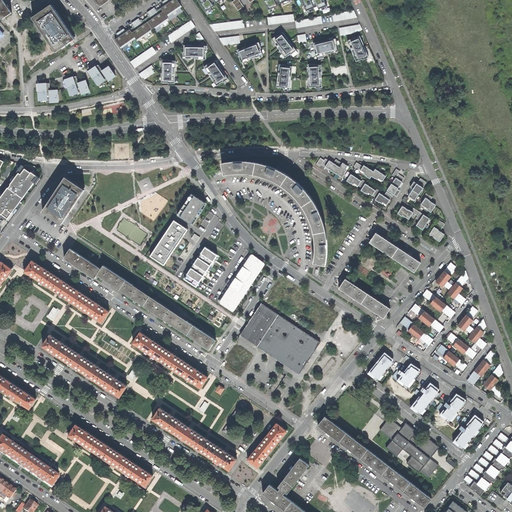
[(0,0),(0,15),(2,19),(12,12),(8,6),(3,0),(0,0)]
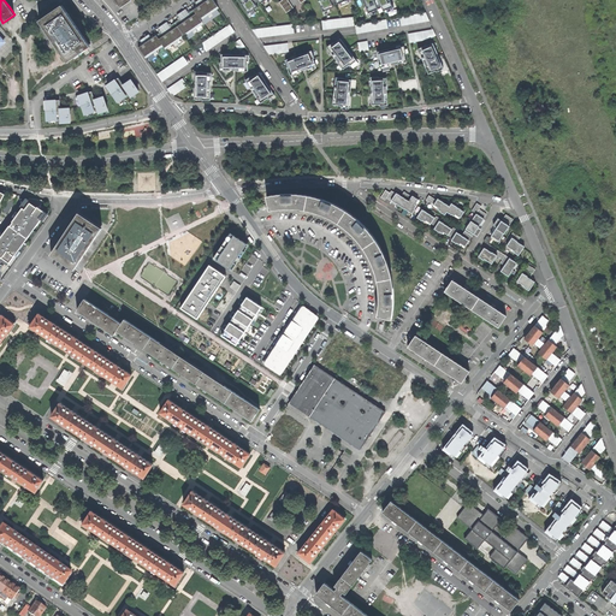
[(143,40),(140,42),(143,46),(140,47),(146,55),(165,43),(167,47),(201,24),(199,21),(217,10),(209,0),(200,0),(197,3),(183,11),(179,13),(165,23),(160,27),(157,29),(160,35),(154,39),(152,35),(148,37),(143,40)]
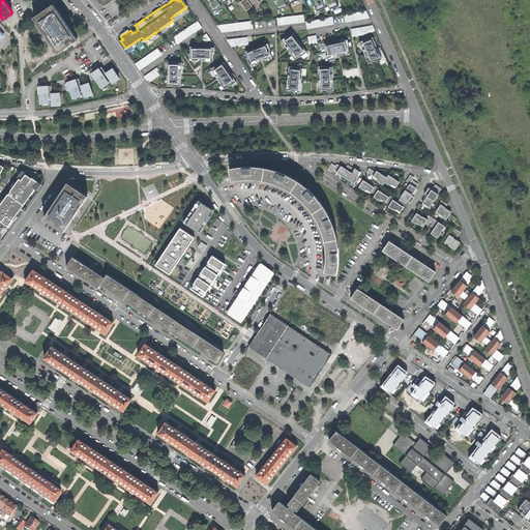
[(203,0),(212,13),(222,7),(215,0),(203,0)]
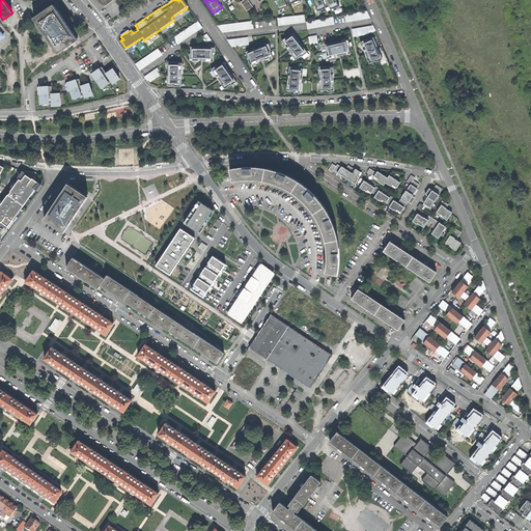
[(275,0),(280,10),(287,8),(283,0),(275,0)]
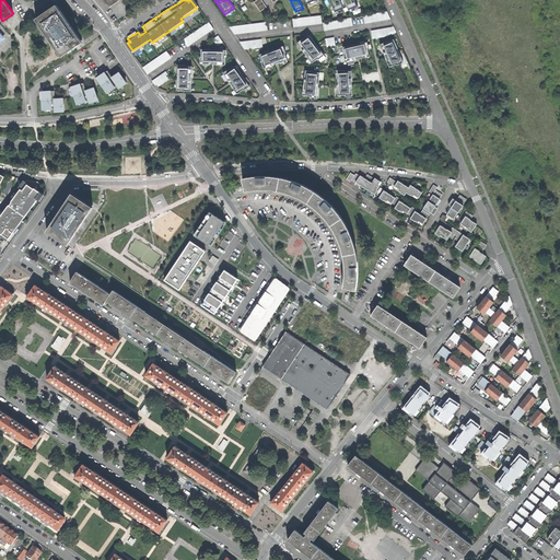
[(340,0),(333,0),(337,11),(345,8),(340,0)]
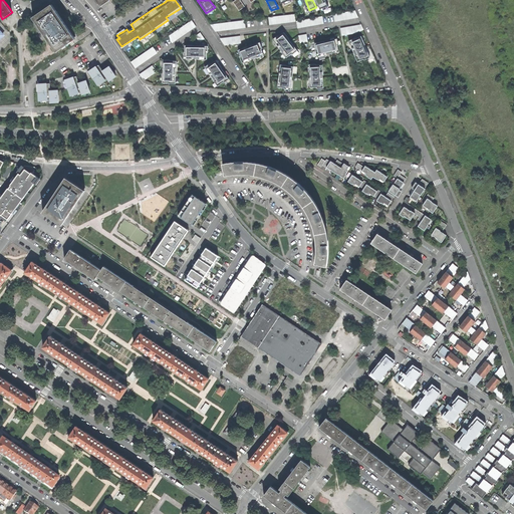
[(326,0),(317,0),(322,10),(329,7),(326,0)]
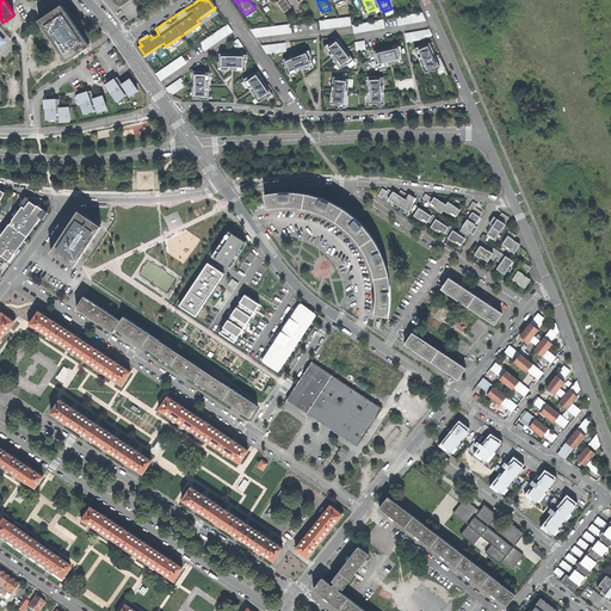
[(63,6),(41,22),(69,63),(92,48),(78,26),(63,6)]
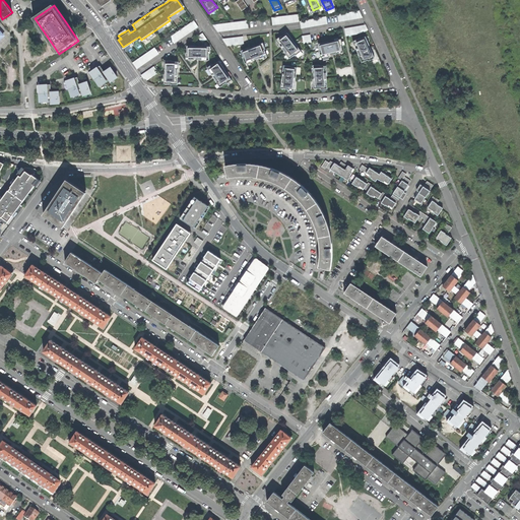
[(338,14),(339,22),(364,18),(361,10),(338,14)]
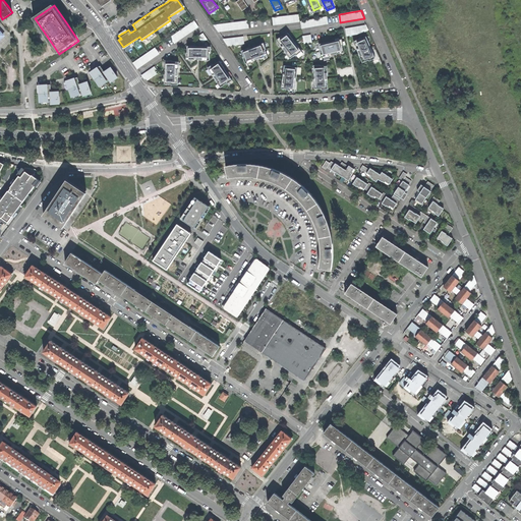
[(273,18),(274,25),(301,22),(300,15),(273,18)]
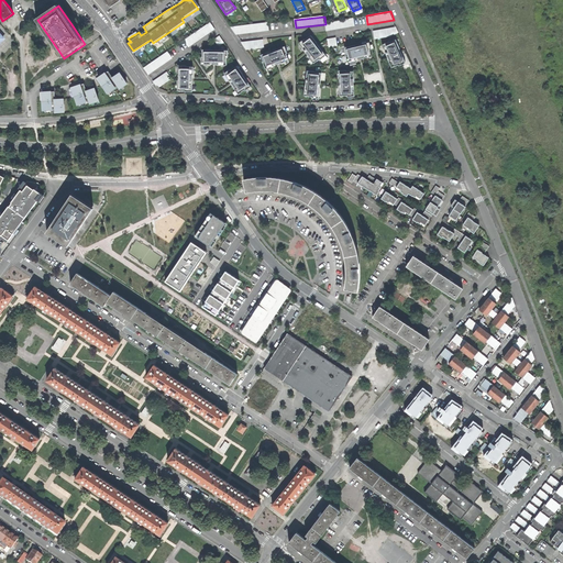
[(326,23),(328,32),(356,26),(354,19),(326,23)]
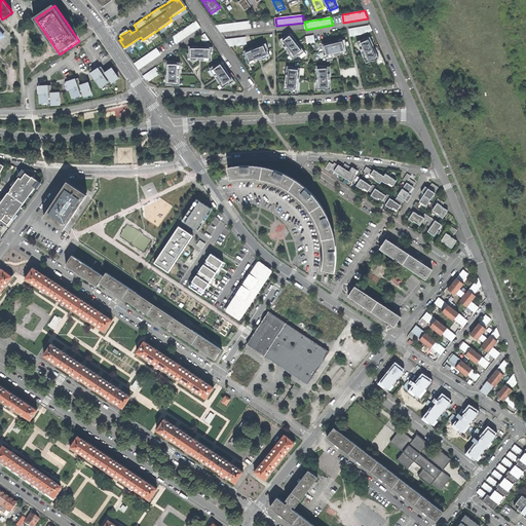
[(196,21),(171,37),(176,43),(200,28),(196,21)]
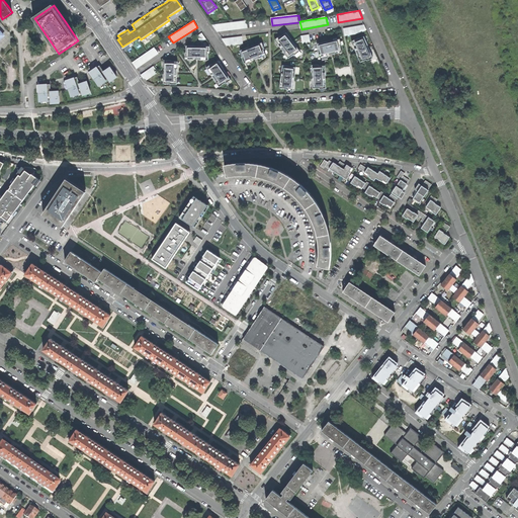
[(248,28),(247,21),(213,25),(218,32),(248,28)]
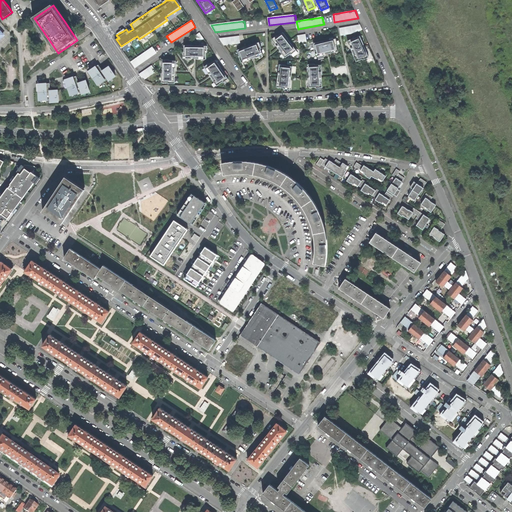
[(361,25),(340,29),(341,36),(354,34),(363,30),(361,25)]
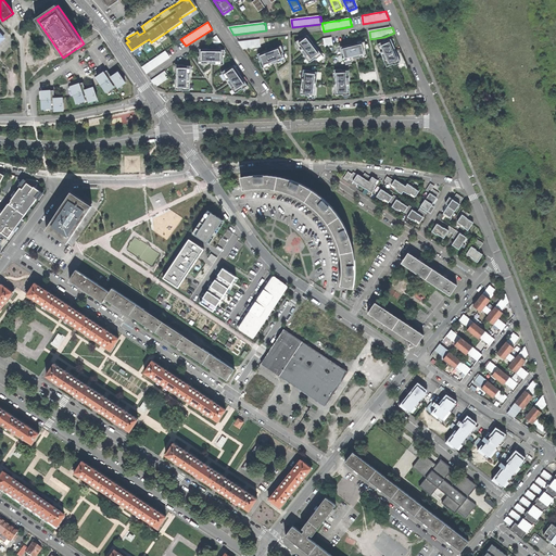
[(307,36),(297,43),(303,53),(310,62),(321,53),(307,36)]
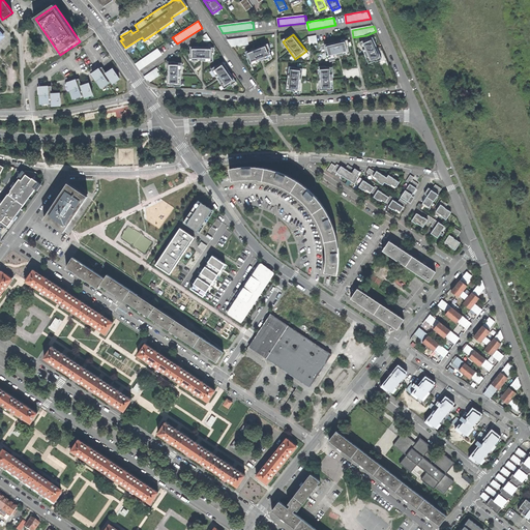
[(310,45),(318,43),(317,35),(308,37),(310,45)]
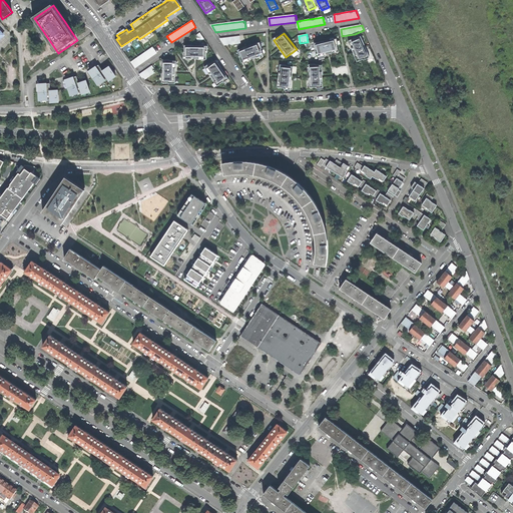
[(241,44),(240,36),(220,39),(225,46),(241,44)]
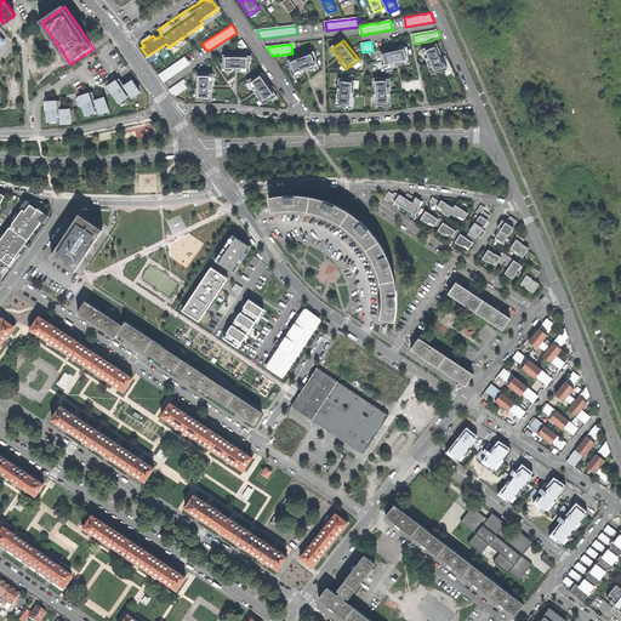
[(436,44),(421,50),(426,62),(432,74),(438,70),(439,72),(446,68),(436,44)]
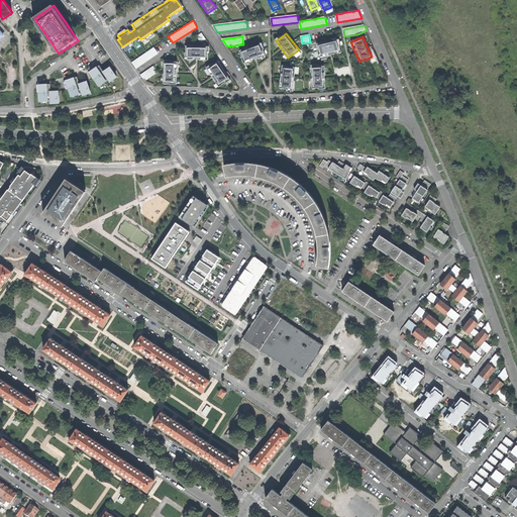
[(331,54),(340,52),(339,45),(338,38),(316,43),(319,57),(331,54)]
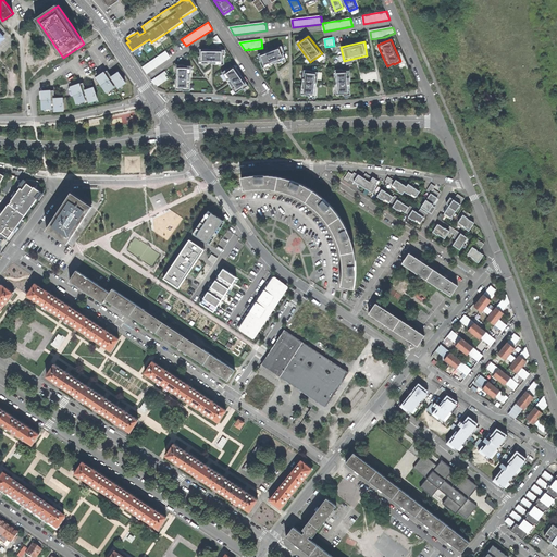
[(281,47),(259,56),(263,67),(274,63),(285,59),(281,47)]
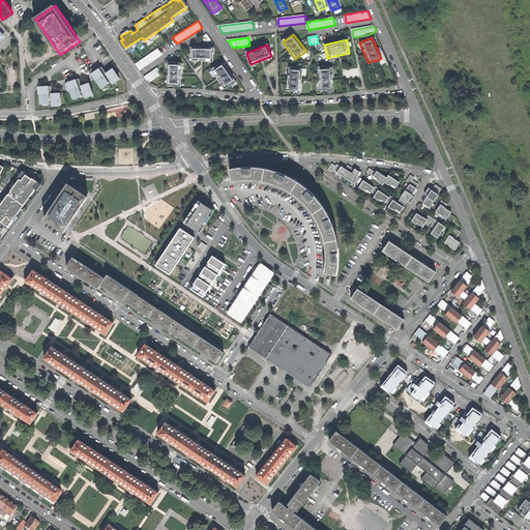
[(140,59),(144,65),(162,56),(158,49),(140,59)]
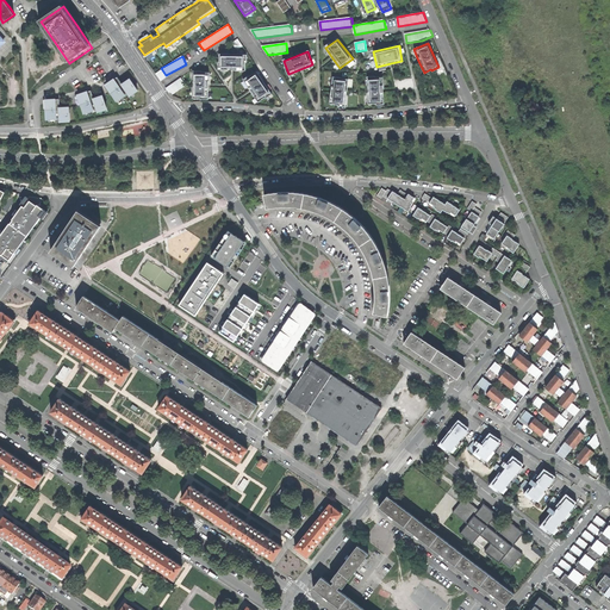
[(247,56),(221,56),(221,69),(232,69),(247,70),(247,56)]
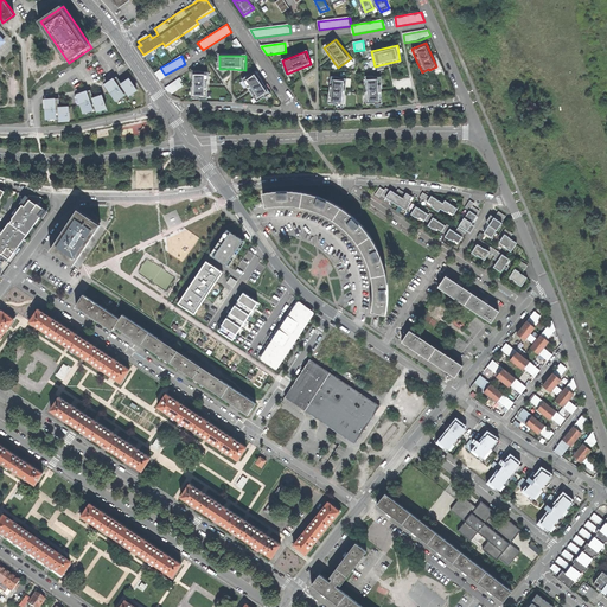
[(209,74),(191,74),(191,98),(209,98),(209,87),(209,74)]
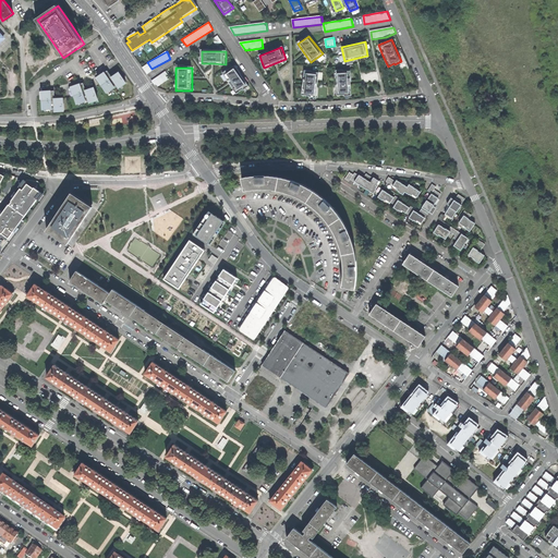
[(233,68),(222,75),(229,84),(235,94),(246,86),(233,68)]
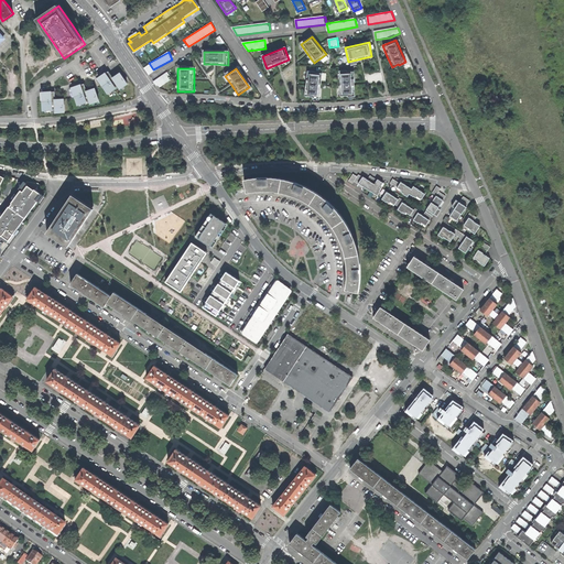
[(340,96),(355,95),(354,82),(353,71),(346,72),(346,71),(338,71),(340,96)]
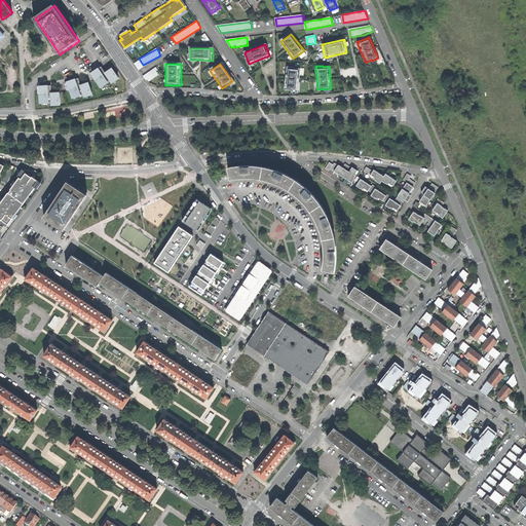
[(156,67),(143,75),(147,81),(159,74),(156,67)]
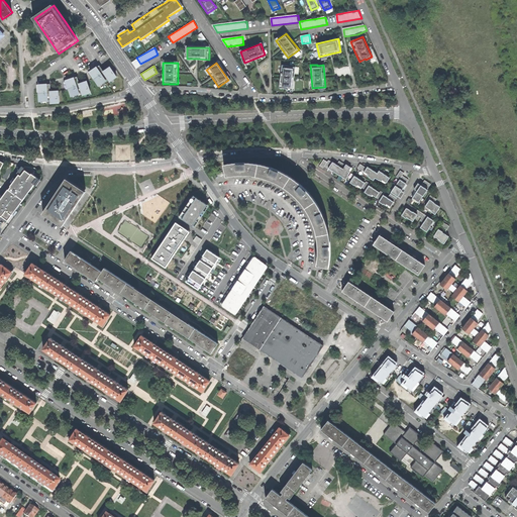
[(296,68),(283,66),(282,77),(281,87),(294,88),(296,68)]
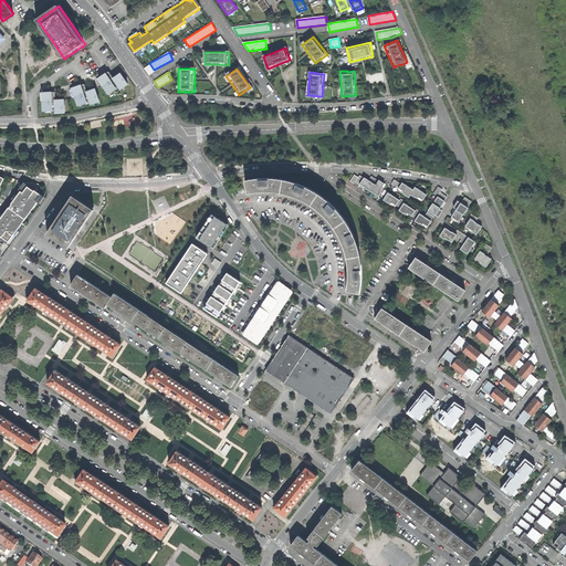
[(98,79),(108,94),(117,88),(107,73),(102,76),(98,79)]
